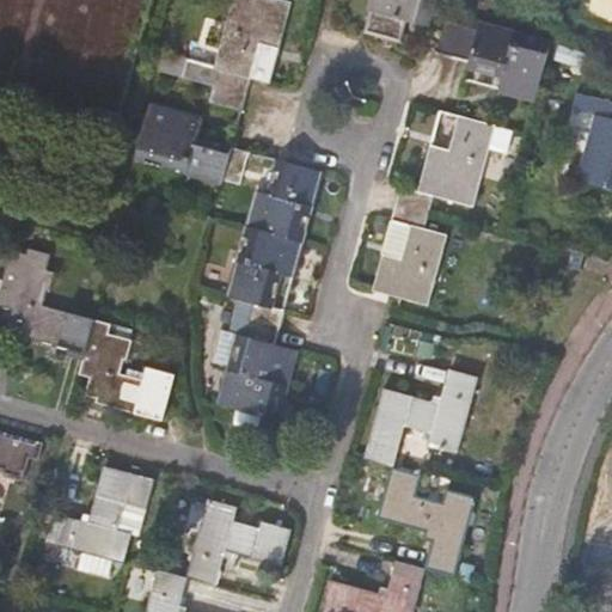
[(291,4),(280,0),(232,0),(215,67),(187,60),(182,78),(214,87),(210,102),(242,111),(250,79),(270,84),(291,4)]
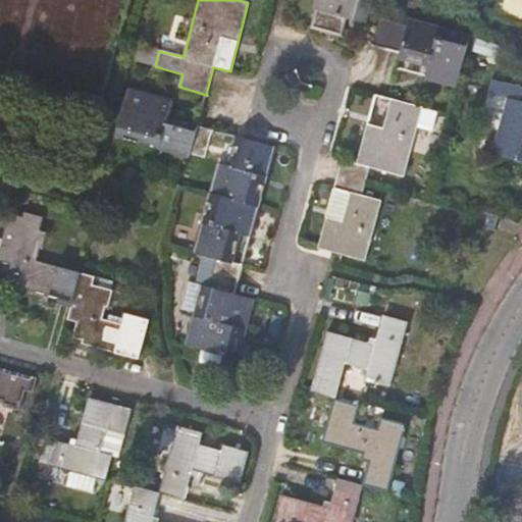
[(318,0),(310,29),(342,38),(346,19),(366,25),(372,0),(318,0)]
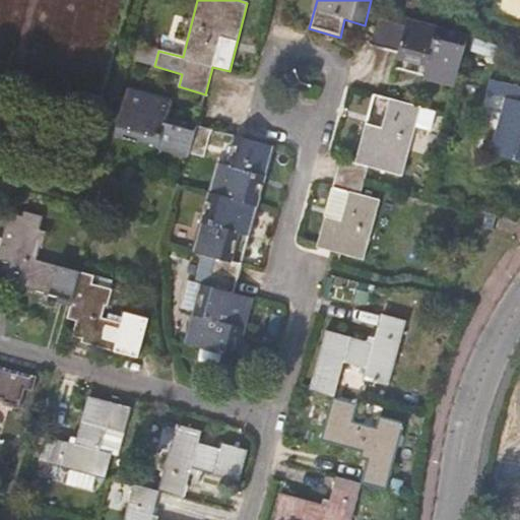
[(519,0),(497,0),(493,17),(519,23),(519,0)]
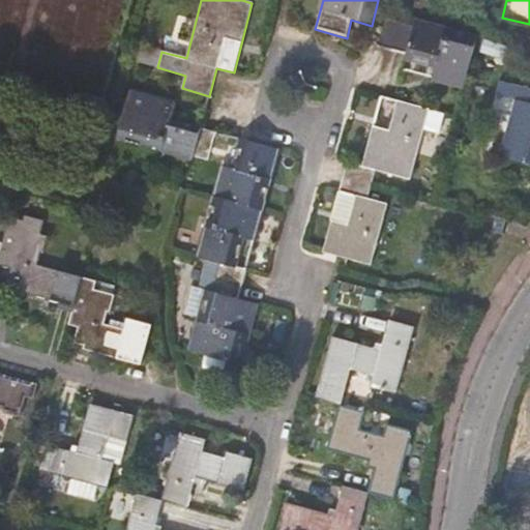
[(378,46),(406,54),(436,62),(432,78),(463,86),(475,36),(414,22),(412,26),(385,20),(378,46)]
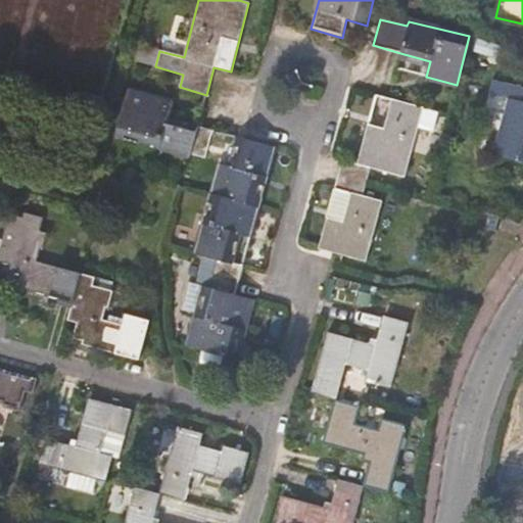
[(159,51),(134,45),(130,58),(155,66),(159,51)]
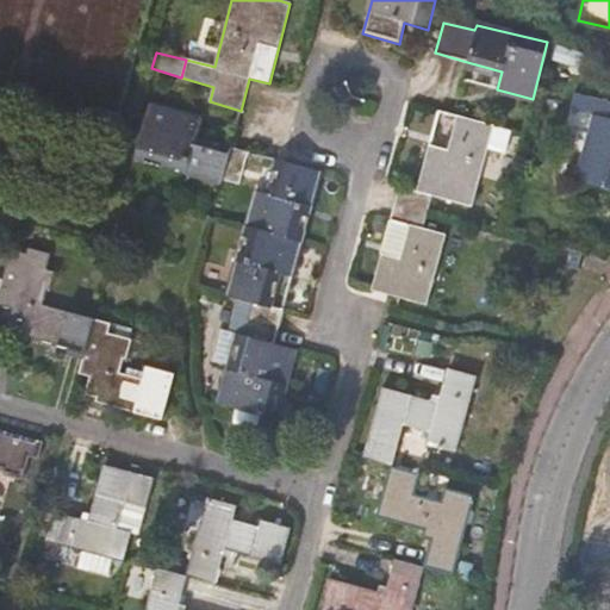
[(609,103),(587,98),(584,113),(595,117),(578,180),(609,188),(609,103)]
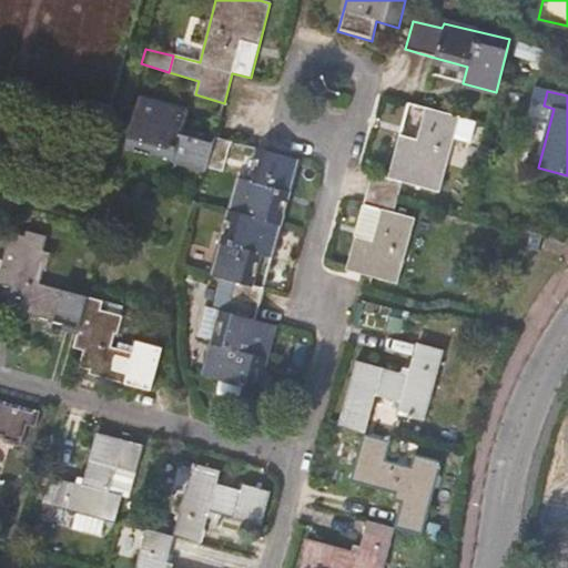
[(140,98),(127,149),(206,170),(208,168),(223,171),(231,142),(182,129),(186,111),(140,98)]
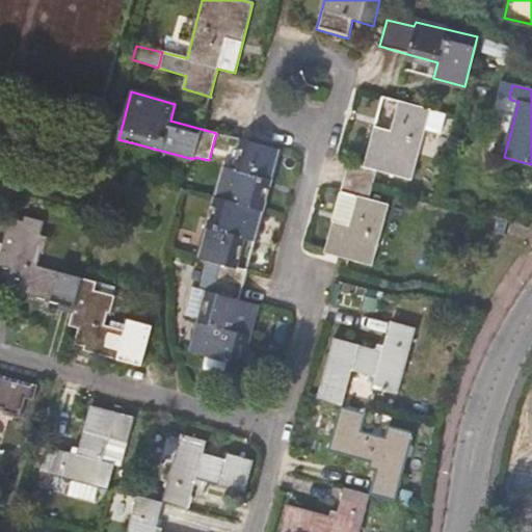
[(440,135),(445,114),(430,110),(397,102),(389,130),(374,127),(364,168),(384,174),(411,181),(425,131),(440,135)]
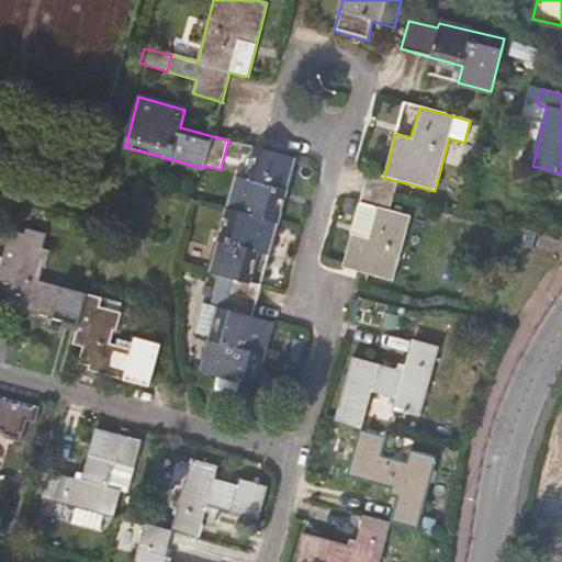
[(235,175),(226,210),(277,223),(293,158),(259,148),(250,179),(235,175)]
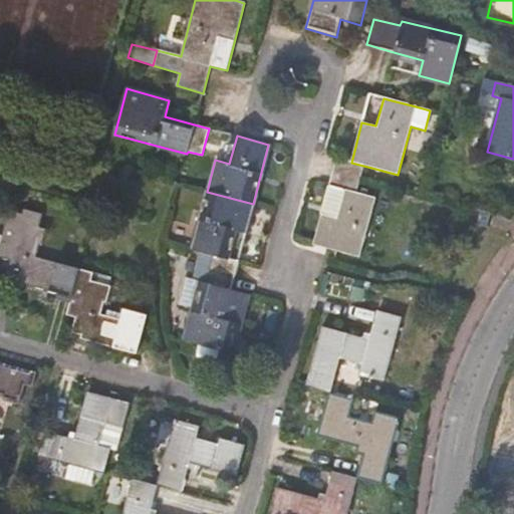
[(371,168),(351,163),(336,158),(328,185),(344,189),(356,192),(360,178),(367,180),(371,168)]
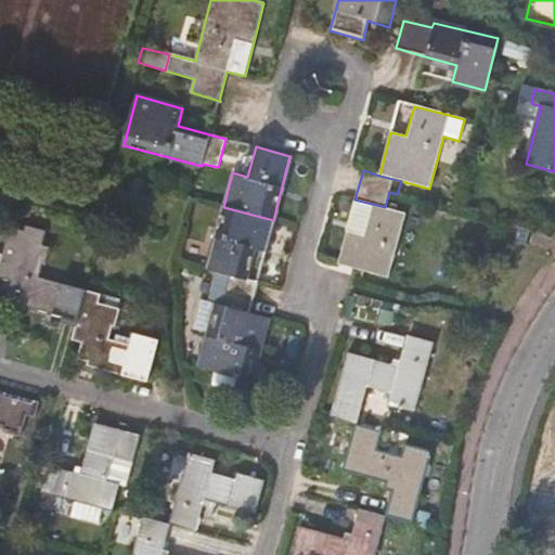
[(385,207),(372,204),(362,236),(347,232),(338,263),(387,278),(388,278),(405,214),(385,207)]
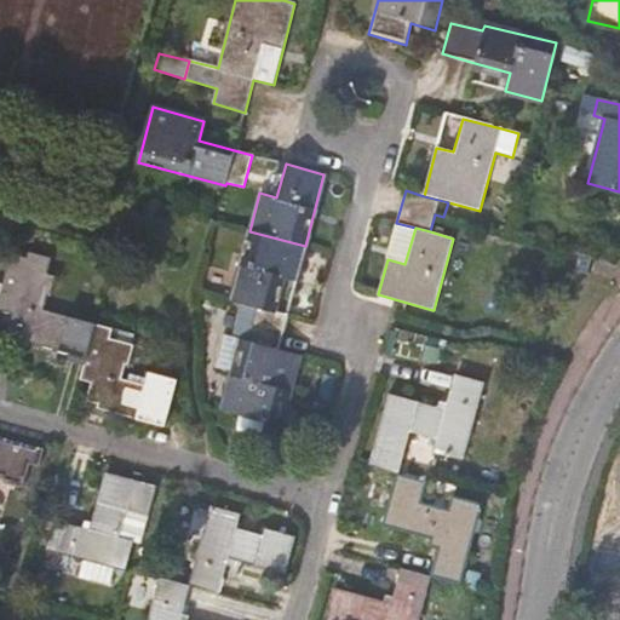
[(256,309),(265,311),(274,277),(294,282),(302,260),(305,246),(250,231),(230,302),(256,309)]
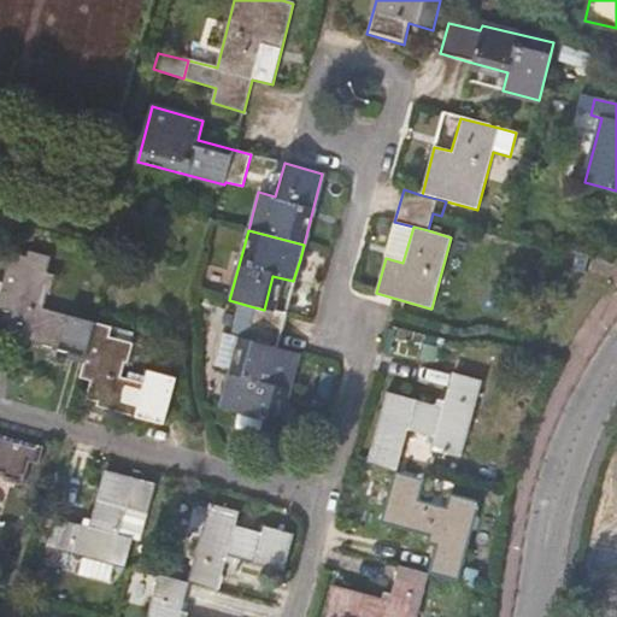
[(11,254),(0,294),(0,309),(12,312),(10,322),(22,327),(18,340),(69,353),(68,359),(83,364),(95,324),(43,310),(47,294),(51,294),(56,276),(46,272),(51,258),(28,252),(27,259),(11,254)]
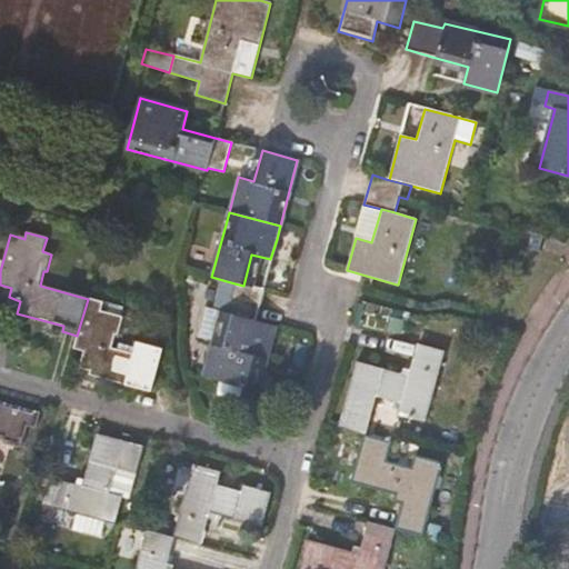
[(262,290),(243,286),(235,283),(226,311),(253,319),(262,290)]
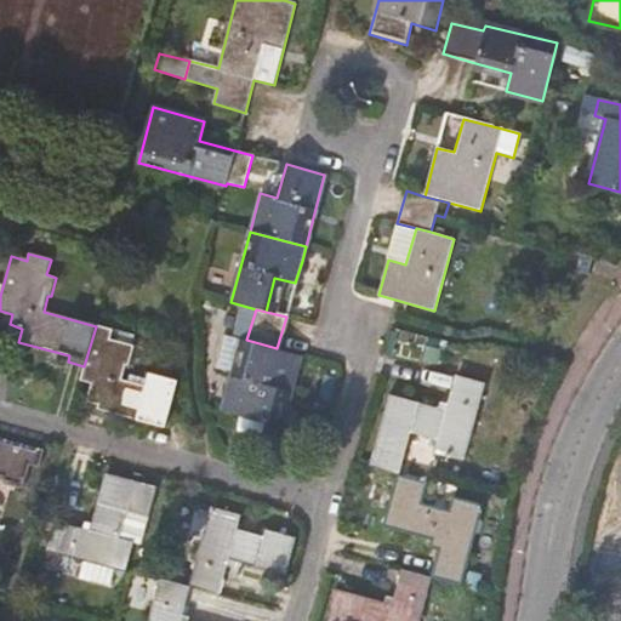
[(96,326),(84,366),(81,380),(92,383),(89,392),(102,396),(98,410),(166,427),(178,382),(151,374),(146,387),(121,381),(126,365),(129,366),(135,347),(109,340),(112,330),(96,326)]
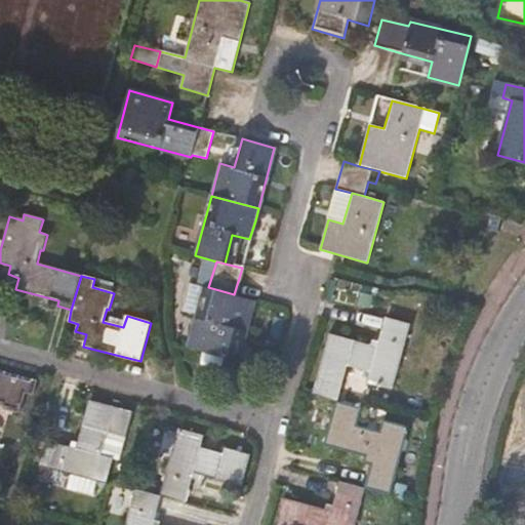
[(208,287),(206,287),(189,349),(203,353),(200,362),(202,365),(216,369),(219,368),(223,358),(239,363),(255,300),(234,294),(208,287)]
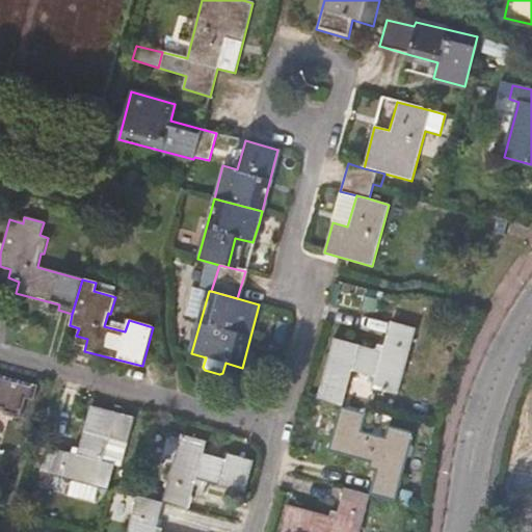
[(379,299),(366,296),(363,311),(376,313),(379,299)]
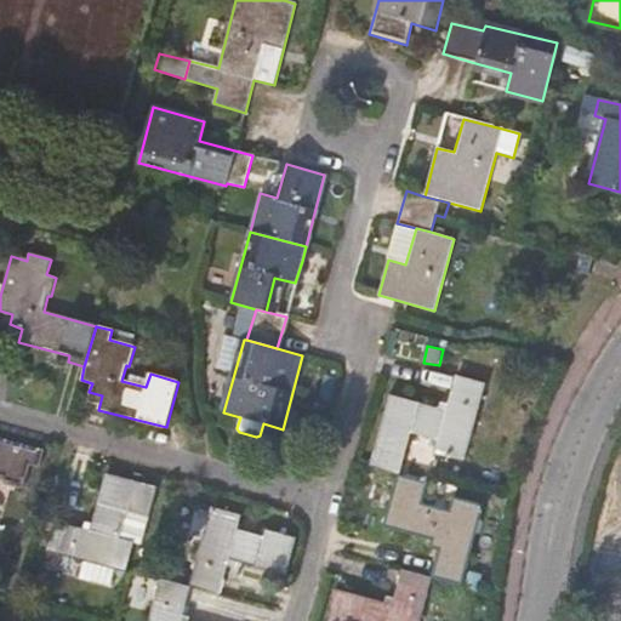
[(369,466),(399,474),(410,432),(438,440),(434,454),(463,462),(485,383),(456,375),(445,410),(388,394),(369,466)]
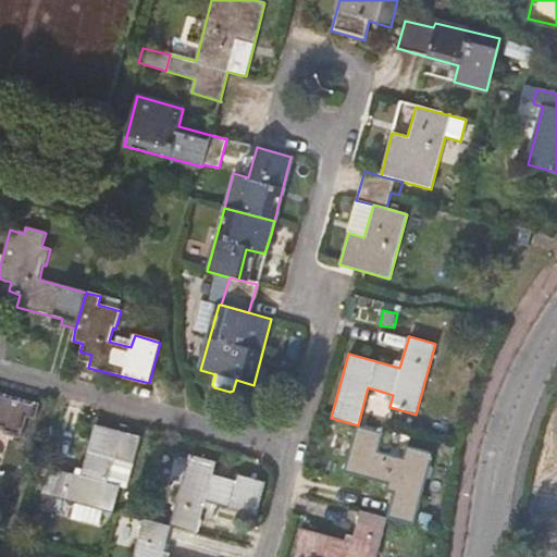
[(0,430),(4,431),(3,435),(21,440),(26,417),(36,419),(40,405),(0,393),(0,430)]
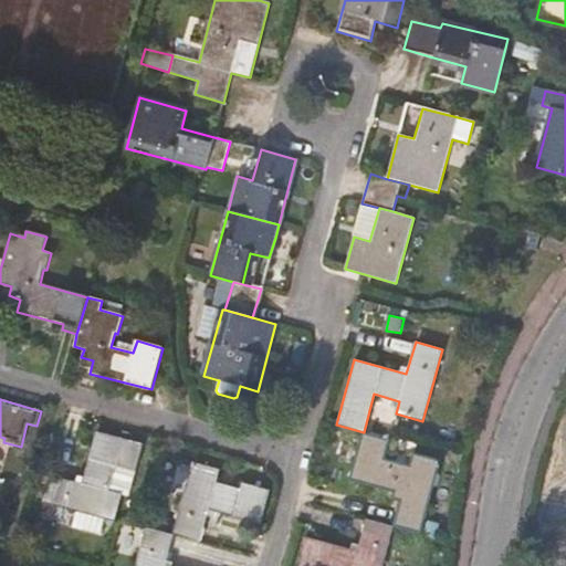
[(82,483),(49,475),(41,503),(76,512),(72,527),(100,535),(105,520),(114,522),(129,469),(136,471),(143,444),(97,431),(82,483)]
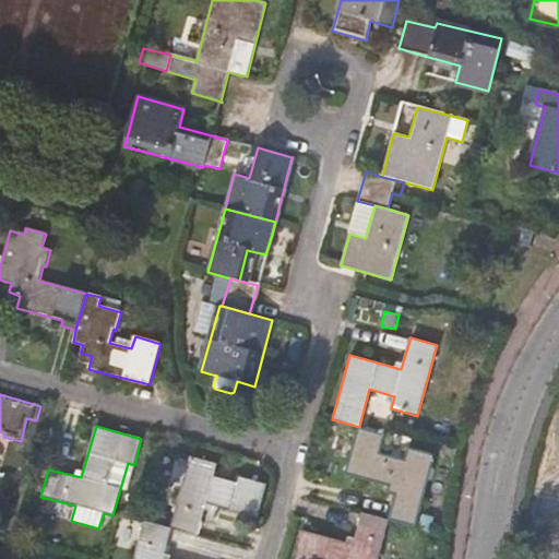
[(385,435),(359,427),(346,473),(397,487),(389,519),(415,526),(435,455),(408,448),(405,461),(380,453),(385,435)]
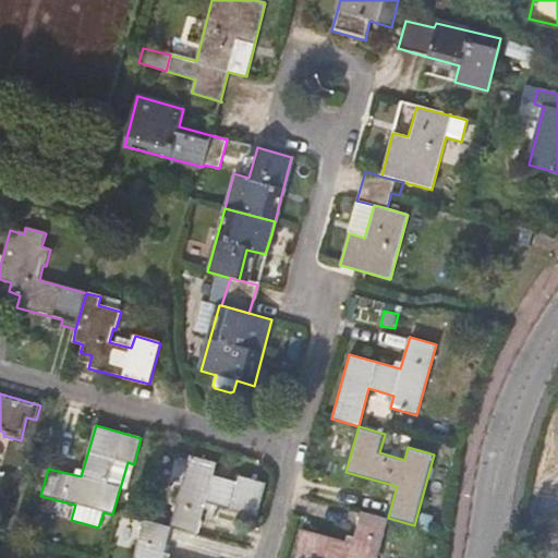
[(190,457),(170,528),(197,535),(207,502),(256,516),(266,483),(240,476),(238,483),(215,475),(217,463),(190,457)]
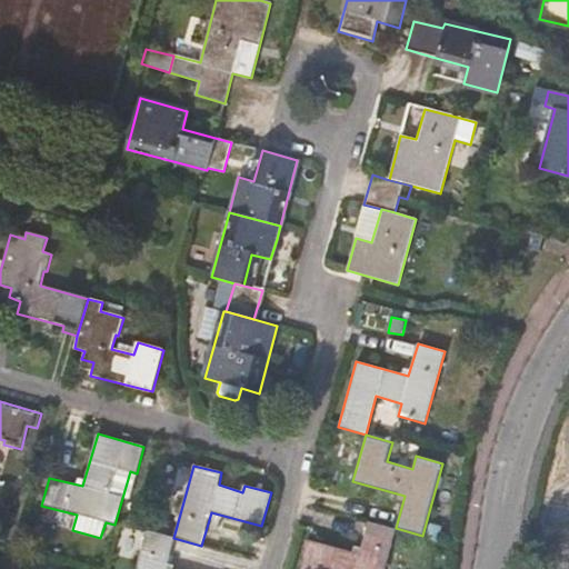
[(385,568),(396,528),(369,522),(359,553),(308,540),(299,568),(385,568)]
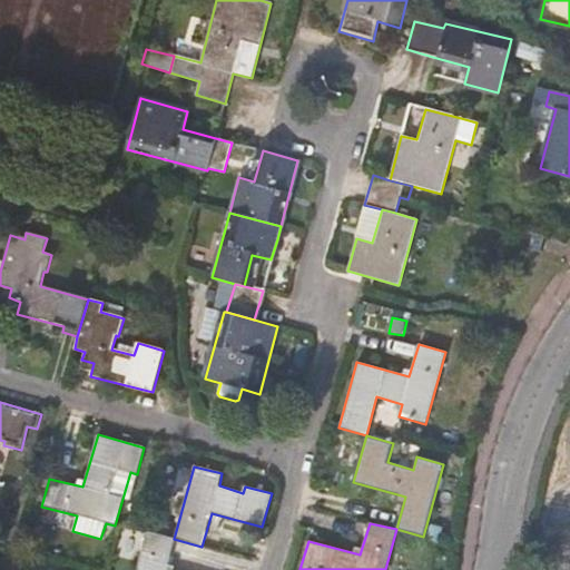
[(165,569),(174,539),(148,531),(137,569),(165,569)]
